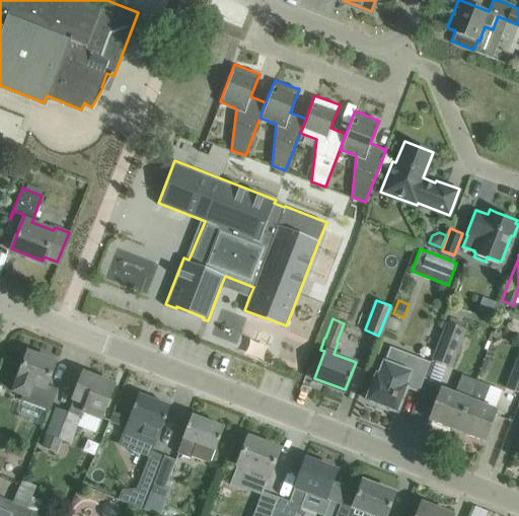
[(448,363),(462,327),(447,321),(433,357),(448,363)]
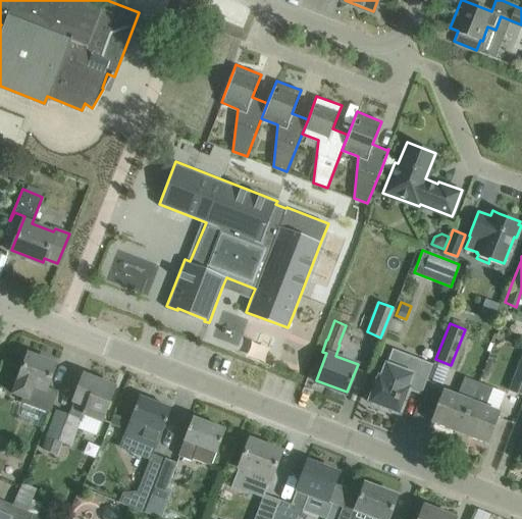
[(28,353),(12,393),(24,398),(23,402),(50,412),(58,390),(47,385),(48,382),(55,363),(28,353)]
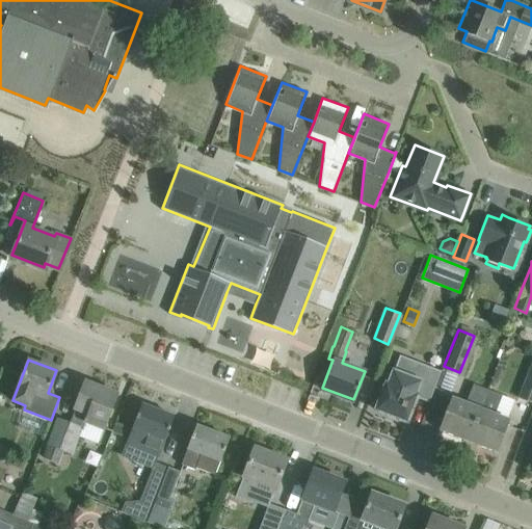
[(429,400),(441,370),(420,362),(416,372),(396,364),(389,384),(386,382),(376,407),(406,420),(416,395),(429,400)]
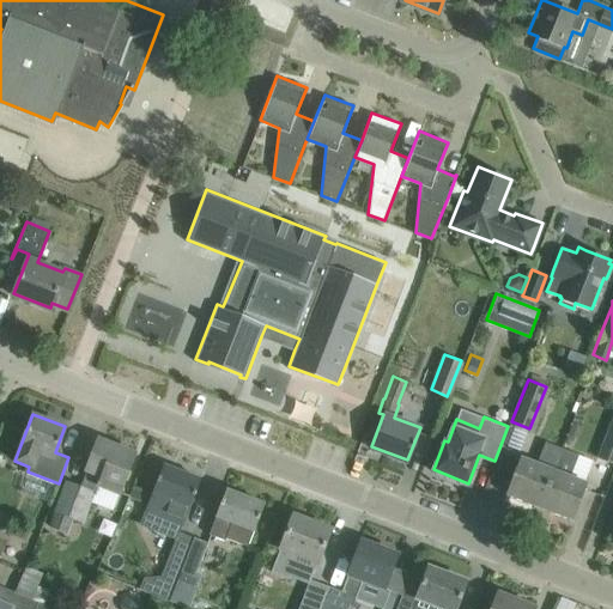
[(612,461),(612,416),(599,456),(612,461)]
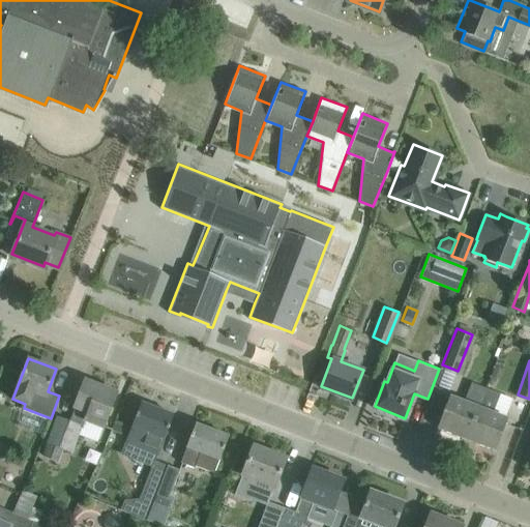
[(106,417),(109,411),(116,391),(85,379),(69,420),(57,415),(50,435),(47,440),(48,441),(42,454),(56,459),(61,446),(70,449),(80,426),(83,427),(89,411),(106,417)]
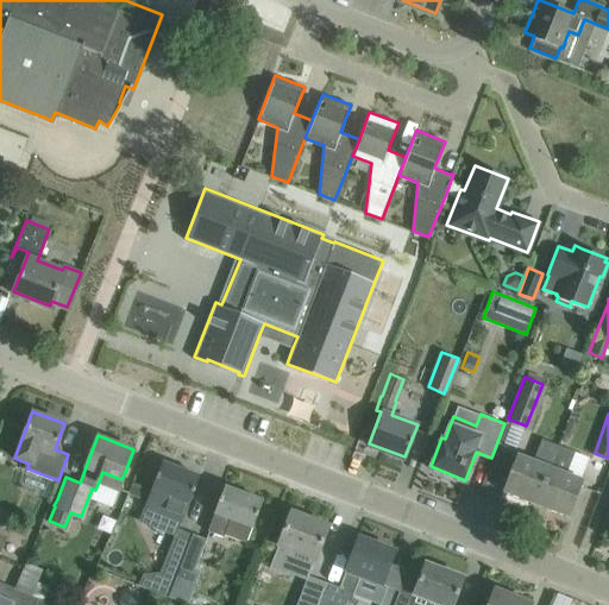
[(535,503),(558,443),(541,438),(533,460),(518,454),(503,490),(535,503)]
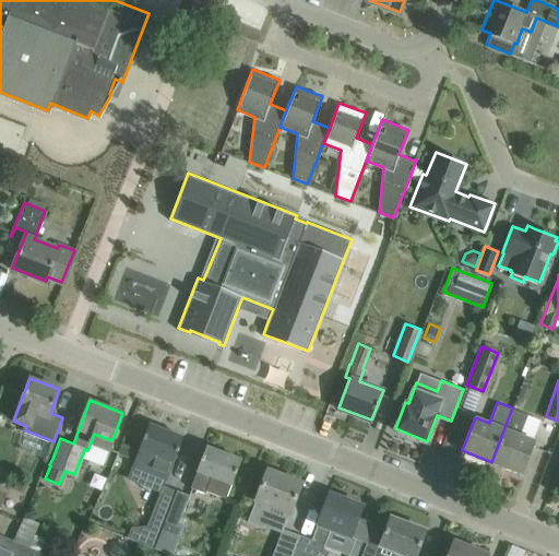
[(534,439),(519,434),(526,413),(512,407),(491,462),(521,473),(528,452),(534,439)]
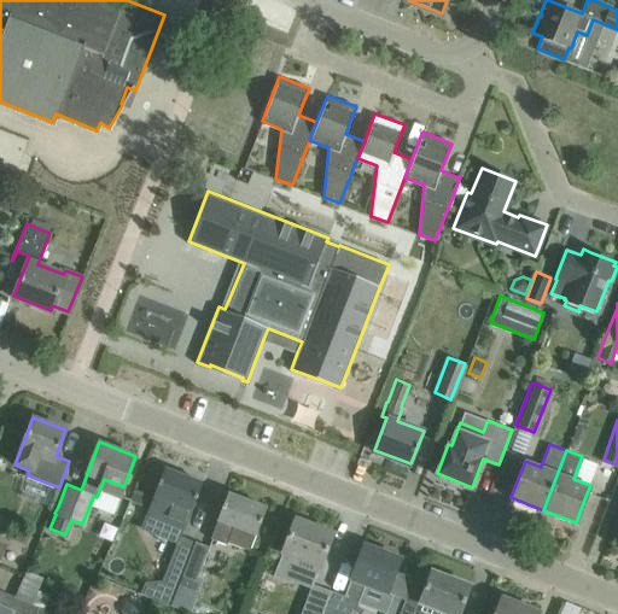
[(191,510),(193,504),(202,481),(164,467),(156,490),(152,496),(153,497),(141,528),(176,542),(161,580),(145,580),(141,592),(169,603),(194,539),(181,534),(184,528),(191,510)]
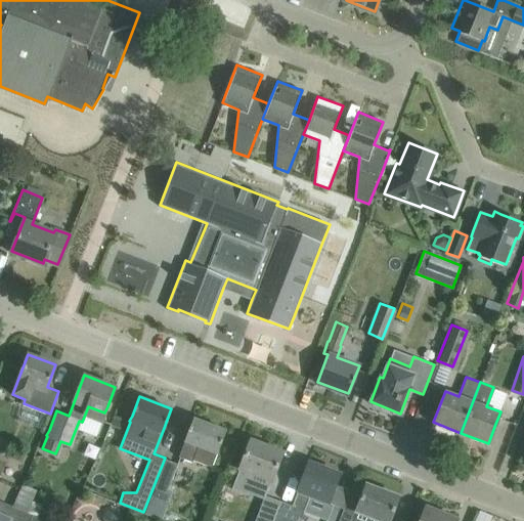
[(217,452),(218,449),(226,430),(193,418),(185,436),(184,440),(178,456),(191,461),(192,459),(211,466),(216,452),(217,452)]
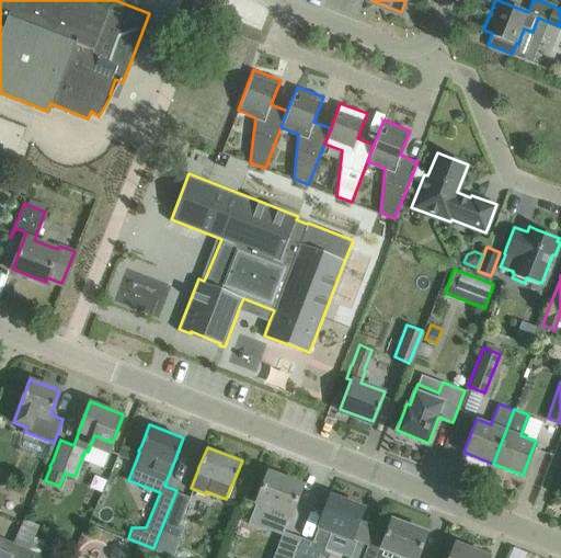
[(290,514),(294,504),(302,484),(268,470),(261,491),(255,501),(256,501),(249,522),(263,527),(271,507),(290,514)]
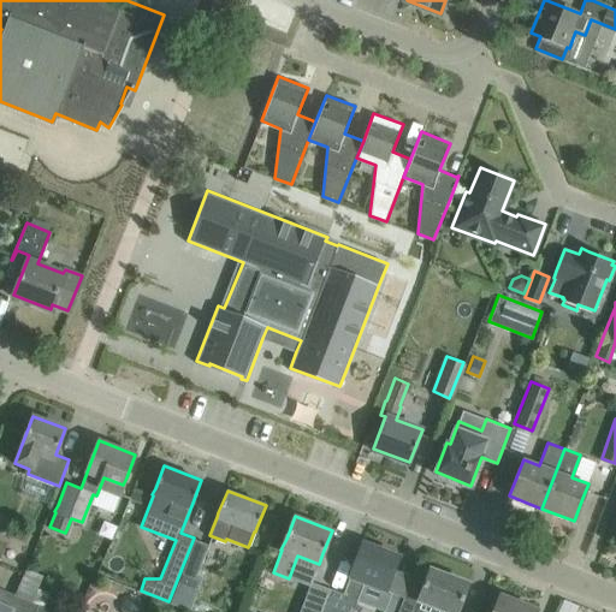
[(190,592),(209,544),(194,538),(169,601),(182,606),(189,590),(190,592)]
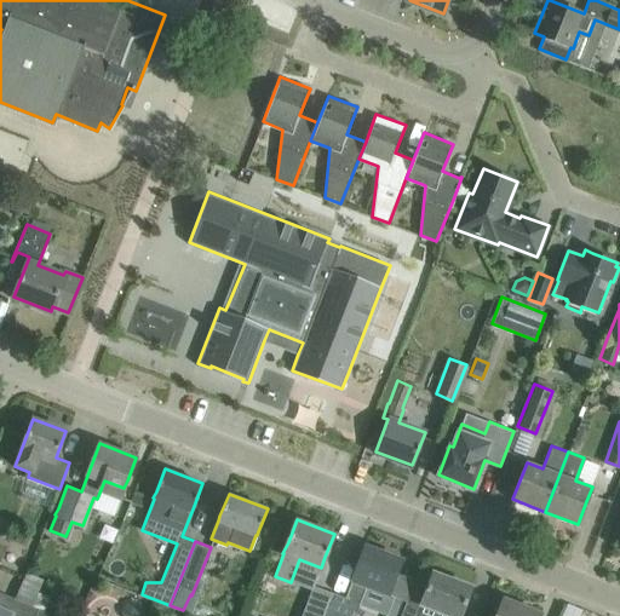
[(322,615),(354,615),(359,604),(388,615),(395,596),(389,593),(392,582),(401,559),(365,546),(356,568),(351,579),(352,580),(345,597),(332,592),(322,615)]
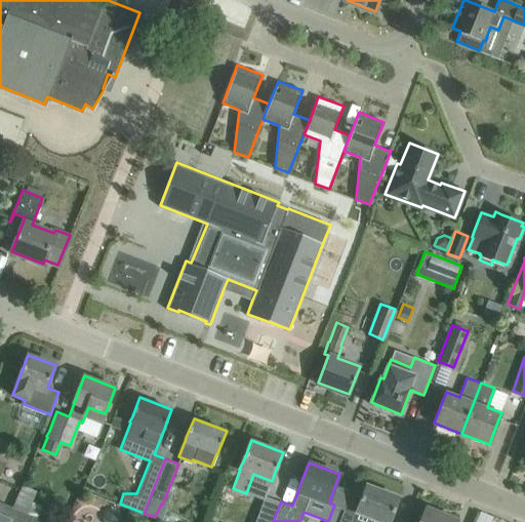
[(389,521),(399,496),(366,484),(362,496),(351,492),(345,508),(338,521),(352,521),(356,512),(382,521),(389,521)]
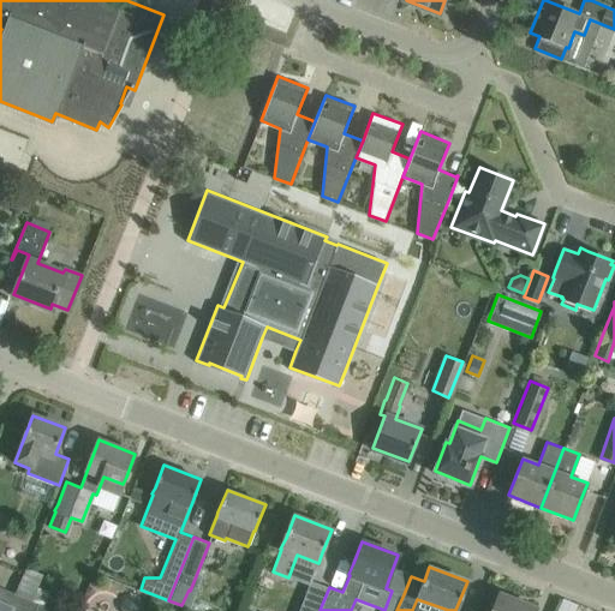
[(310,580),(298,610),(320,610),(329,587),(310,580)]
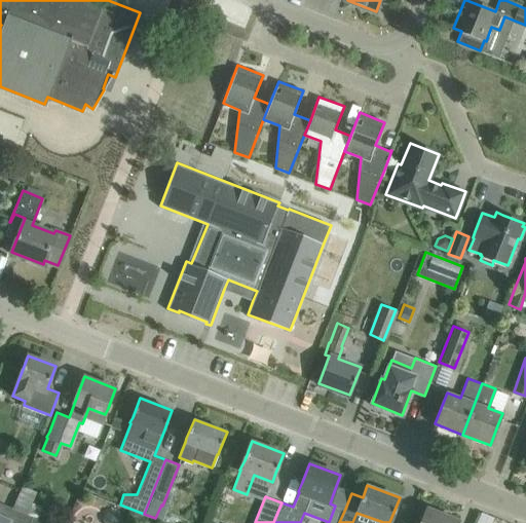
[(0,522),(8,522),(9,522),(12,522),(48,522),(33,516),(12,507),(0,500),(0,522)]
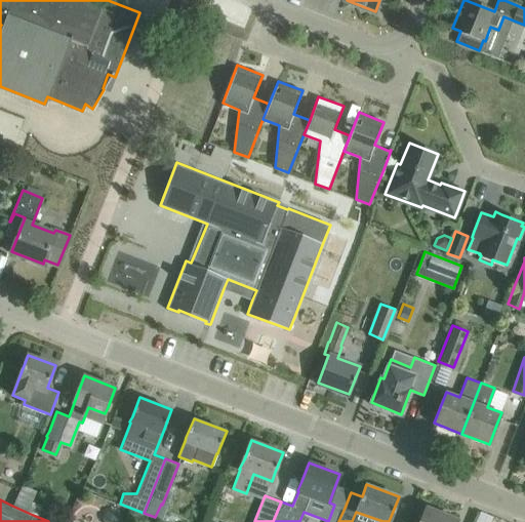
[(338,521),(345,508),(334,505),(328,521),(327,521),(338,521)]
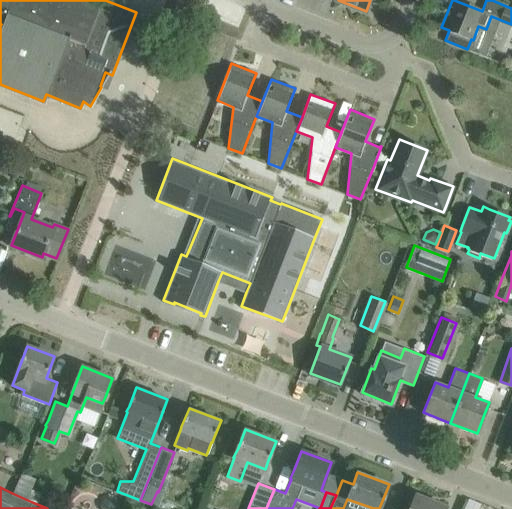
[(114,508),(117,504),(115,498),(108,495),(102,498),(100,504),(101,508),(114,508)]
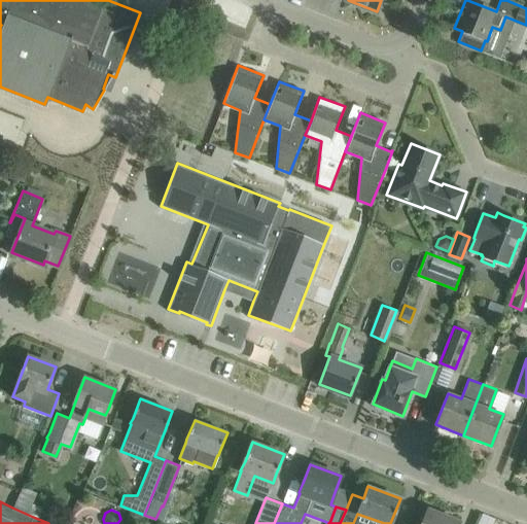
[(457,523),(458,522),(428,510),(422,523),(457,523)]
